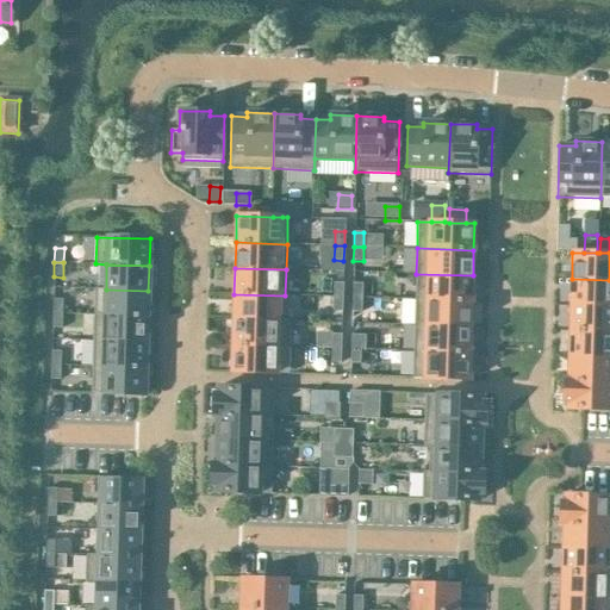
[(472,302),(473,275),(416,274),(415,299),(472,302)]
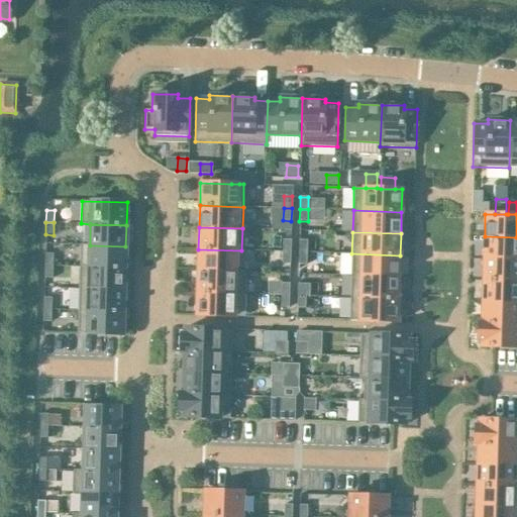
[(516,259),(516,237),(485,236),(484,259),(516,259)]
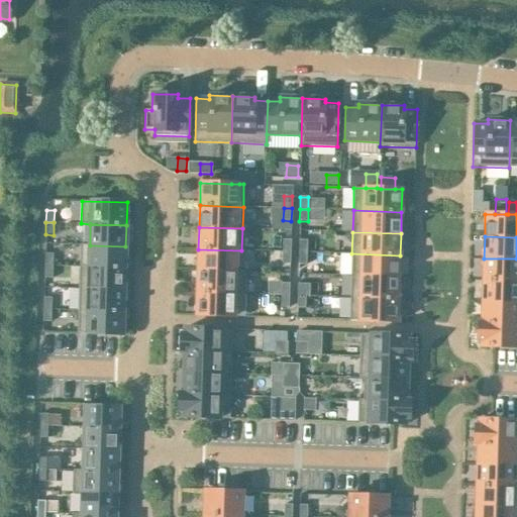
[(290,252),(291,239),(283,239),(282,251),(290,252)]
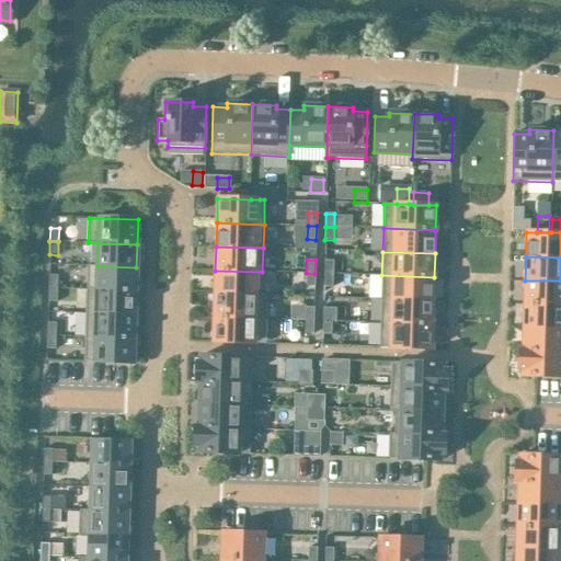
[(333,261),(324,261),(323,274),(333,274),(333,261)]
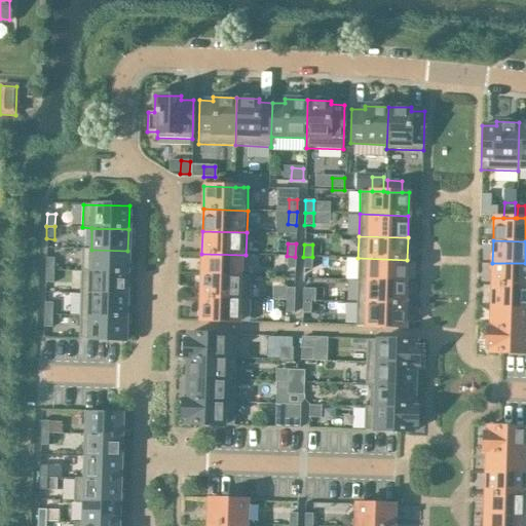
[(127,273),(127,251),(91,250),(81,250),(81,271),(127,273)]
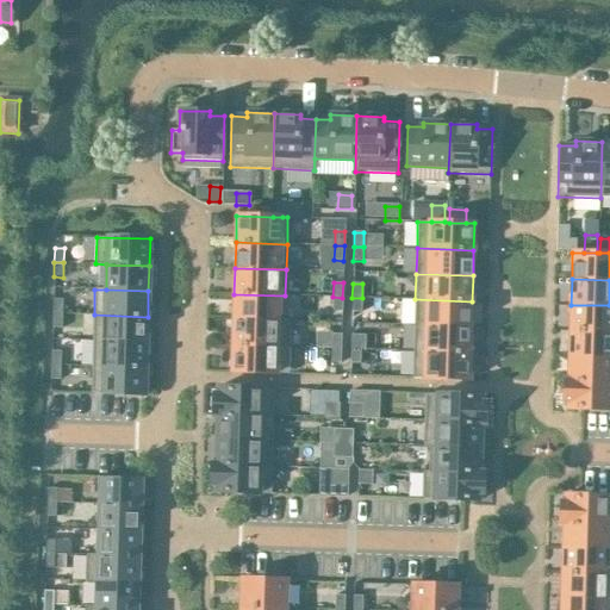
[(285,321),(285,296),(234,294),(234,319),(290,322),(290,321),(285,321)]
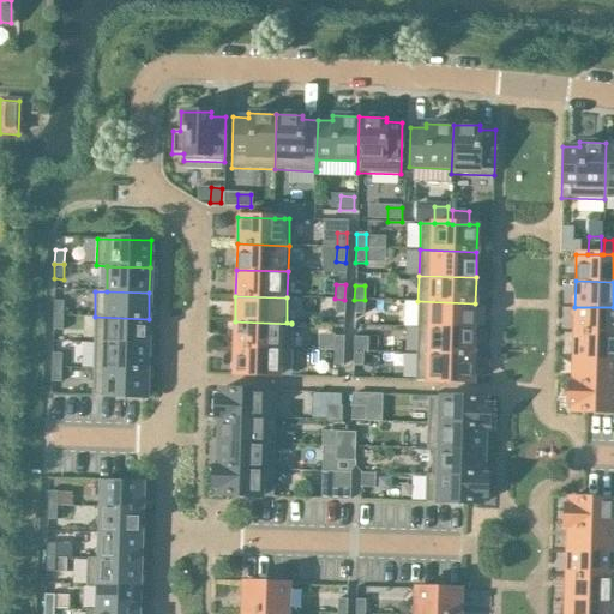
[(344,314),(344,300),(335,299),(335,313),(344,314)]
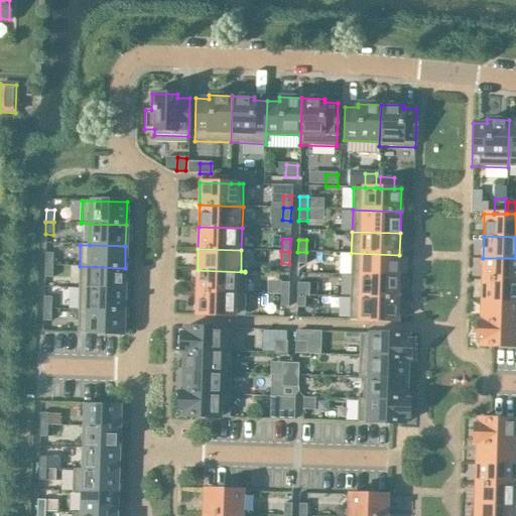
[(305,264),(306,252),(297,252),(297,264),(305,264)]
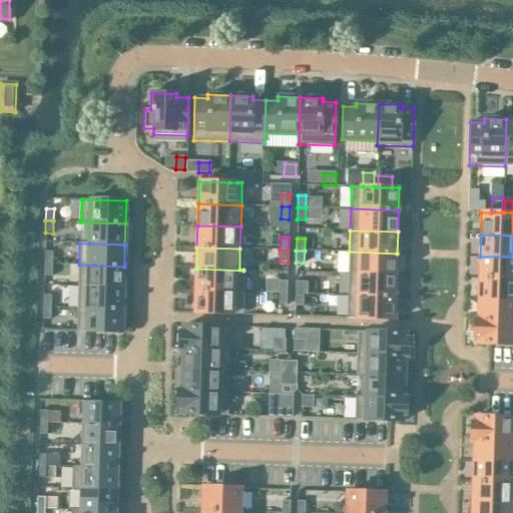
[(52,265),(52,251),(44,251),(44,264),(52,265)]
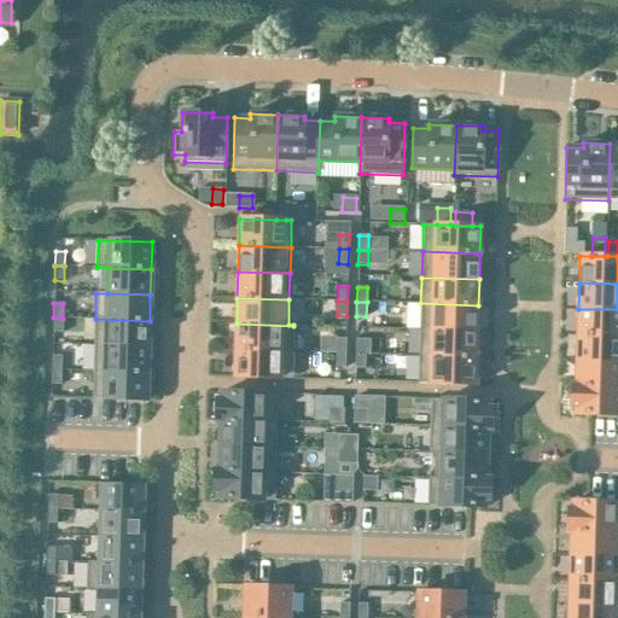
[(477,332),(478,305),(420,303),(420,330),(477,332)]
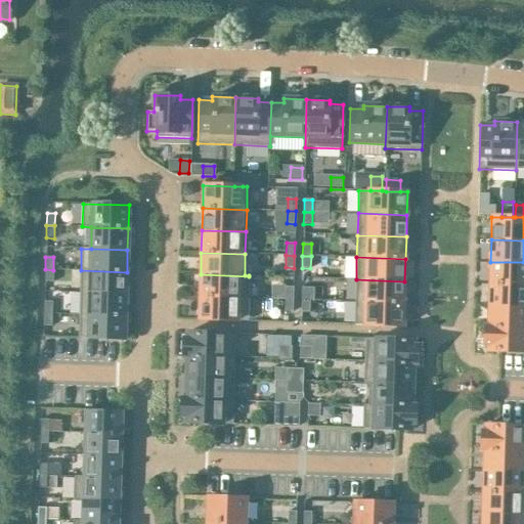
[(523,262),(490,262),(489,284),(523,285),(523,262)]
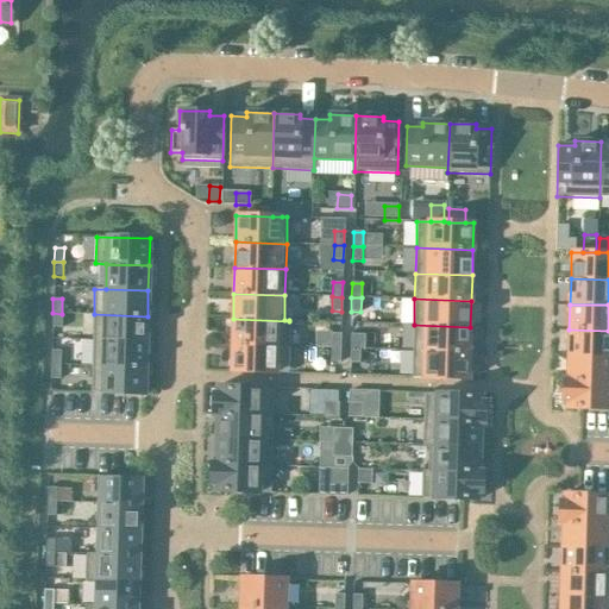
[(61,328),(62,314),(52,313),(51,328),(61,328)]
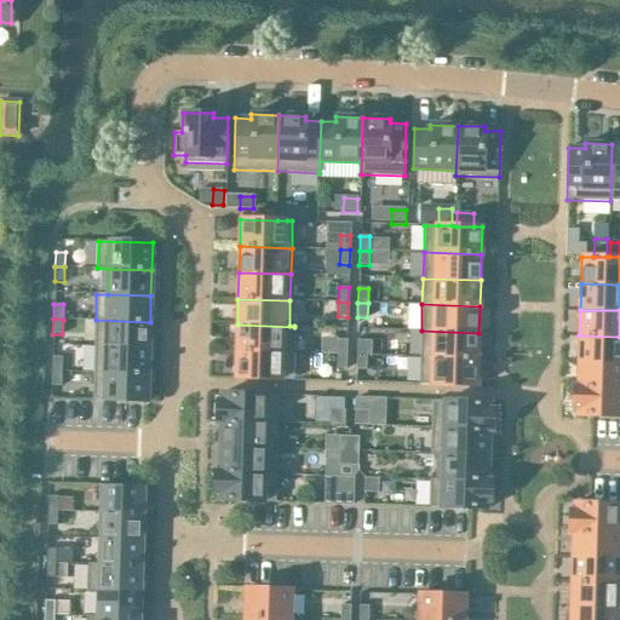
[(149,348),(150,322),(96,320),(95,346),(149,348)]
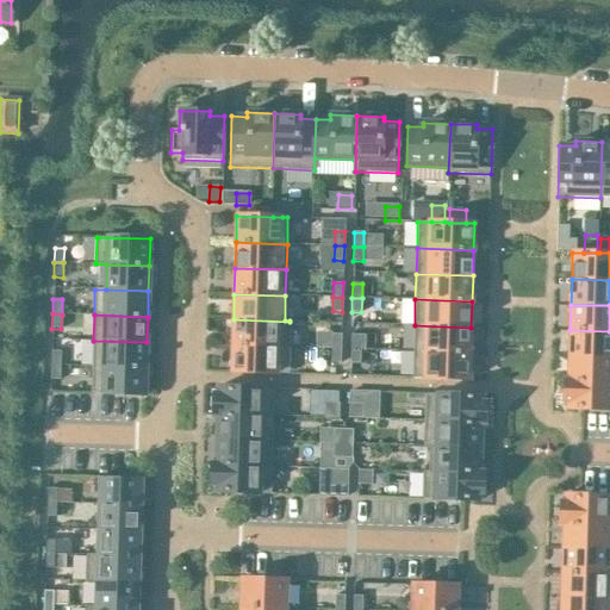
[(290,347),(290,322),(234,319),(232,346),(290,347)]
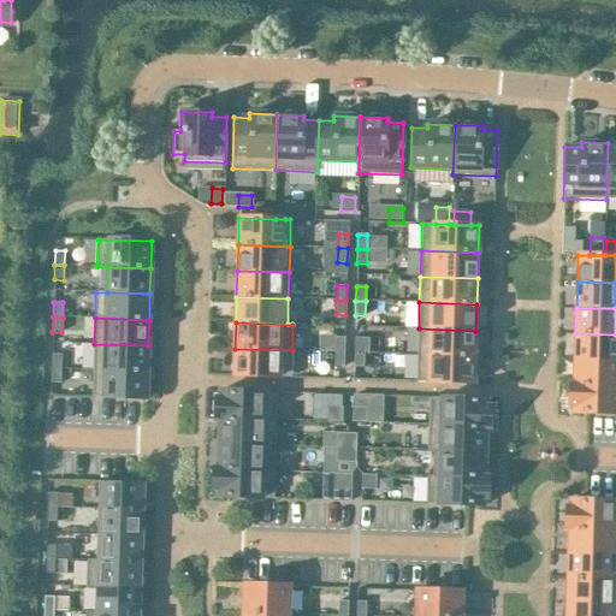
[(475,356),(475,331),(419,329),(418,355),(475,356)]
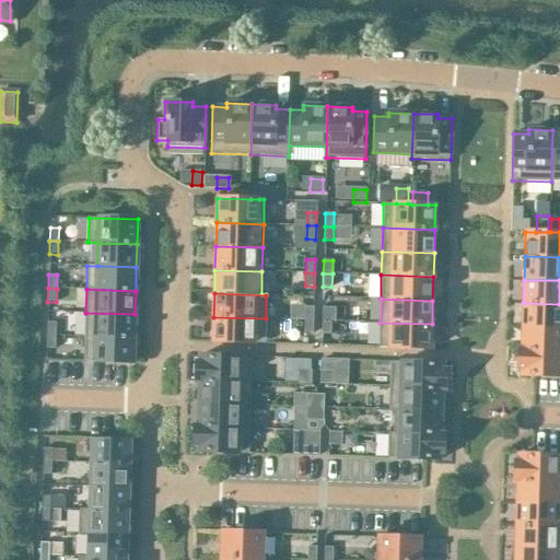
[(559,328),(559,304),(523,303),(523,327),(559,328)]
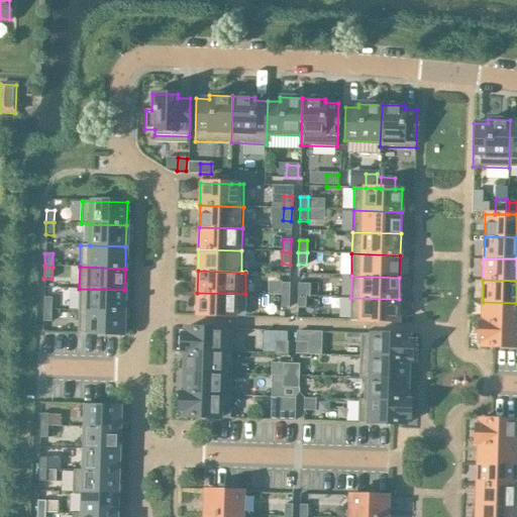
[(289,296),(289,284),(281,283),(281,295),(289,296)]
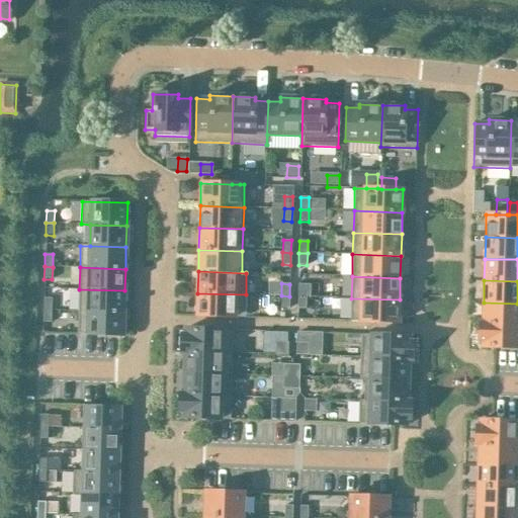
[(311,284),(297,284),(297,296),(306,296),(310,297),(311,284)]
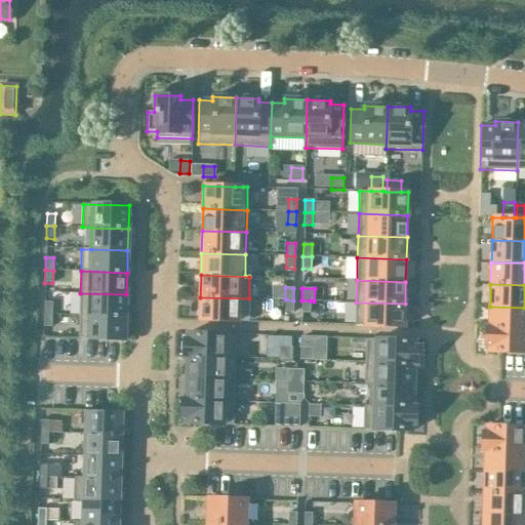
[(125,317),(126,294),(80,293),(79,316),(125,317)]
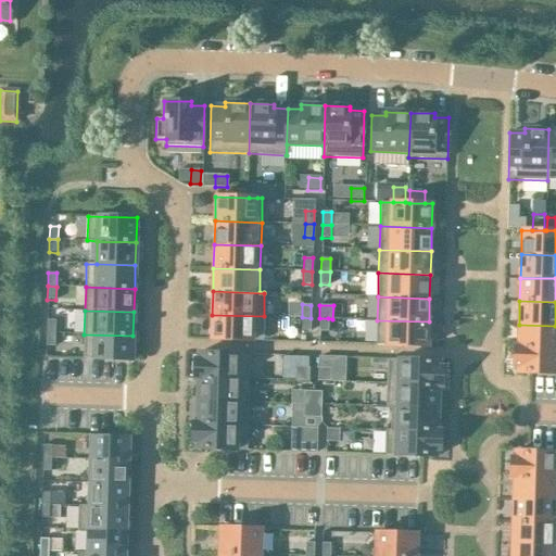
[(263,341),(264,316),(212,315),(211,339),(263,341)]
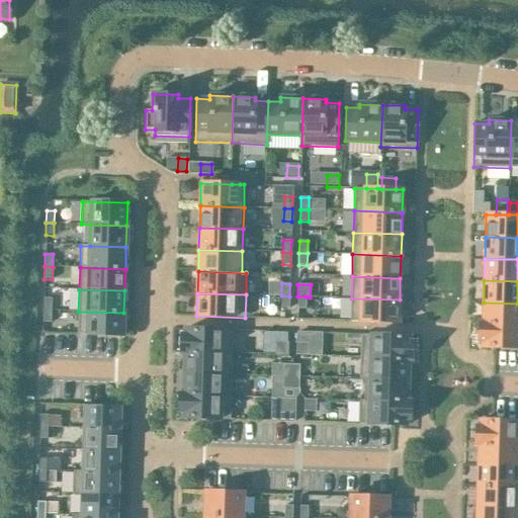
[(289,296),(281,295),(281,309),(289,309),(289,296)]
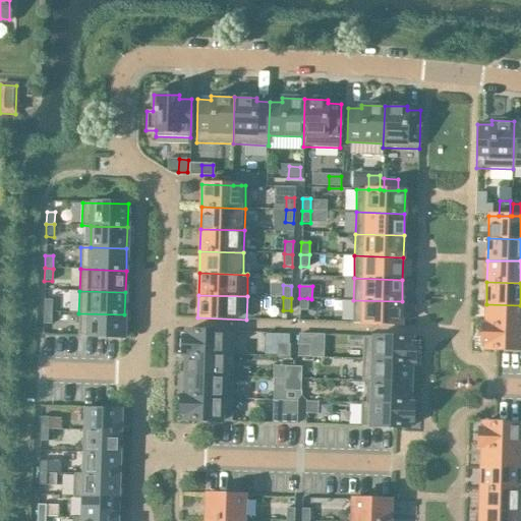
[(307,310),(307,298),(299,298),(299,310),(307,310)]
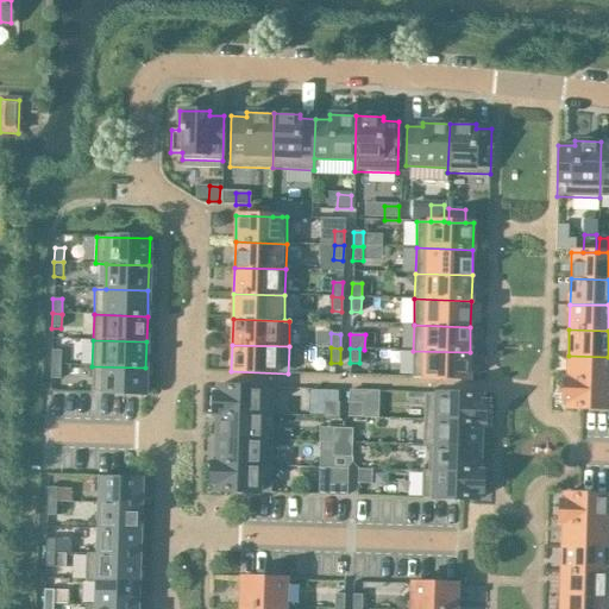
[(60,365),(61,351),(51,351),(50,364),(60,365)]
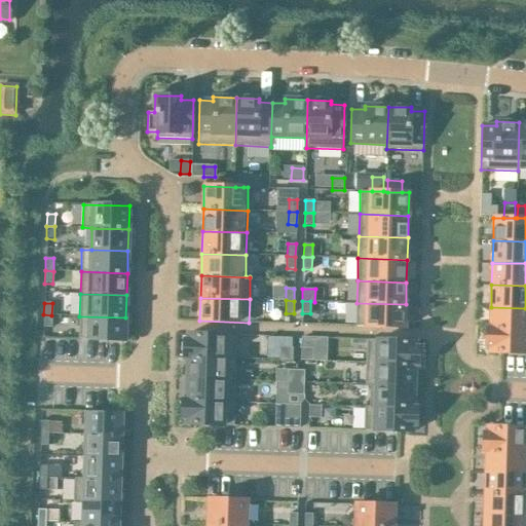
[(405,328),(406,304),(357,303),(355,326),(405,328)]
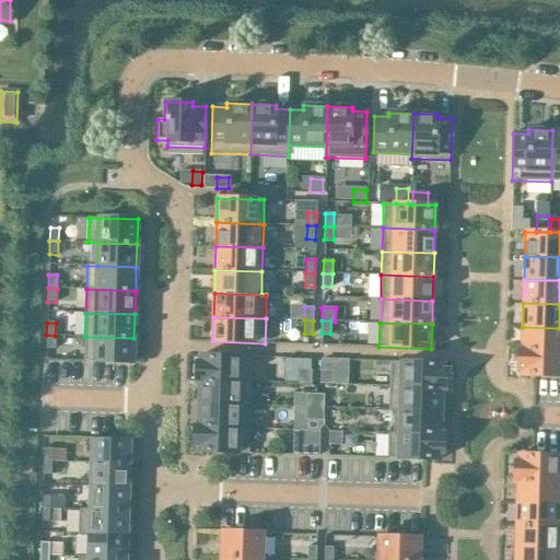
[(559,328),(523,327),(522,350),(517,349),(517,350),(559,351),(559,328)]
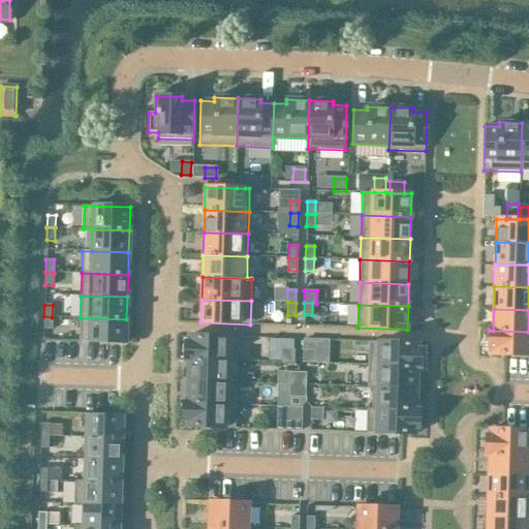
[(52,330),(52,317),(43,316),(43,330),(52,330)]
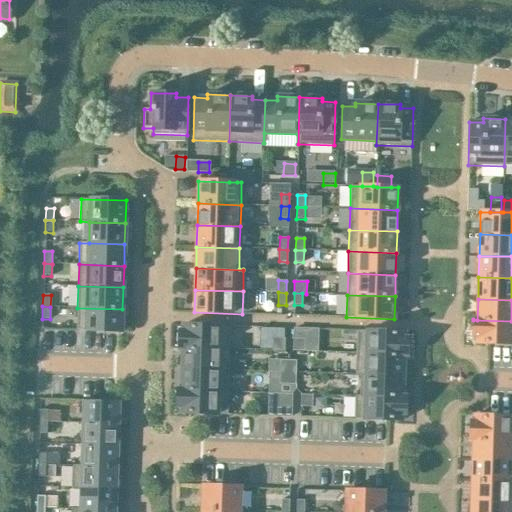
[(122,332),(122,309),(77,308),(76,330),(116,331),(122,332)]
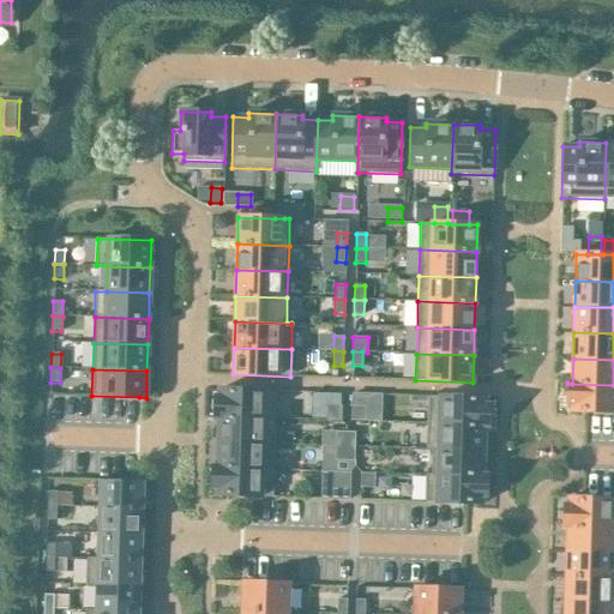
[(613,385),(567,384),(567,404),(571,404),(571,411),(583,411),(589,411),(613,413),(613,385)]
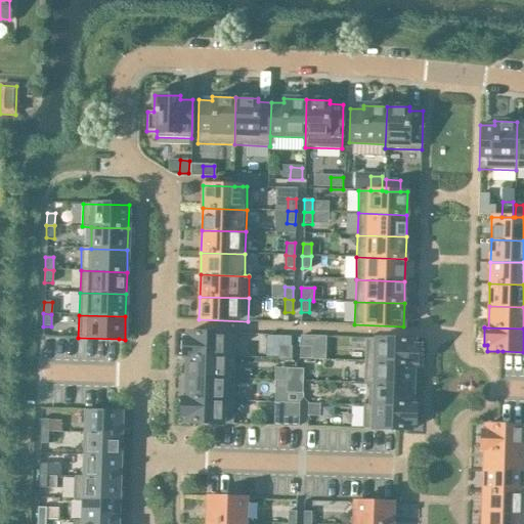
[(191,333),(187,333),(186,339),(183,339),(182,355),(235,357),(235,334),(191,333)]
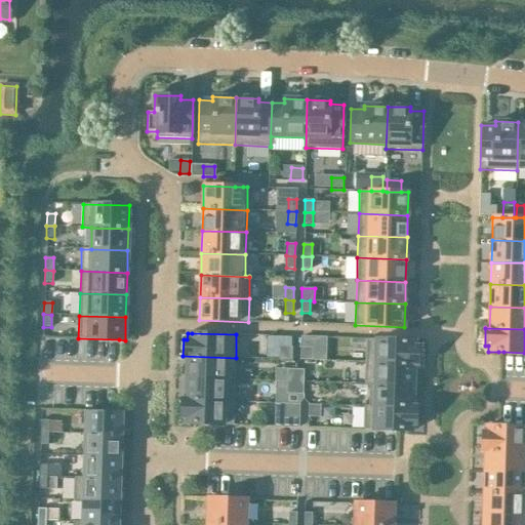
[(365,362),(417,364),(418,347),(414,347),(414,340),(410,340),(366,339),(365,362)]
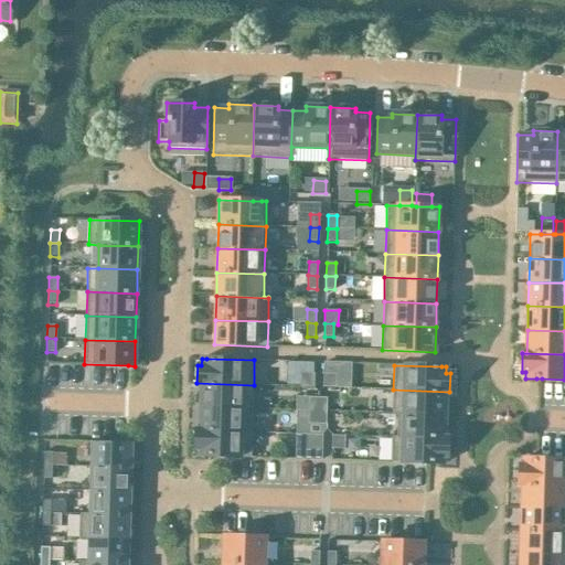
[(300,373),(300,386),(313,387),(315,373),(300,373)]
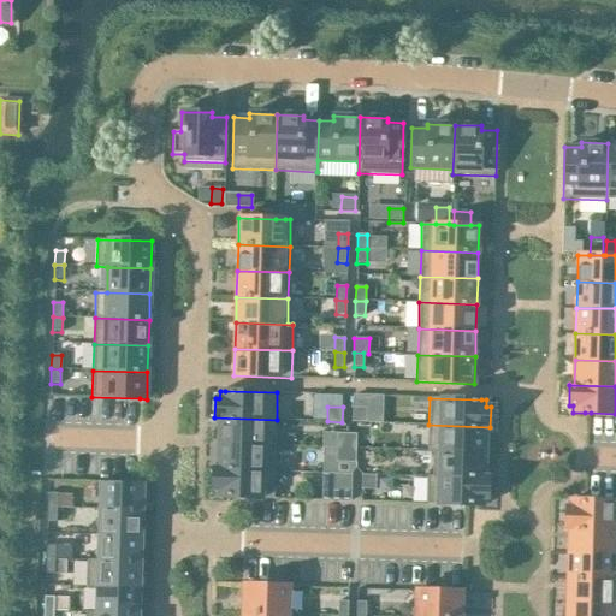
[(353,408),(351,422),(366,422),(367,408),(353,408)]
